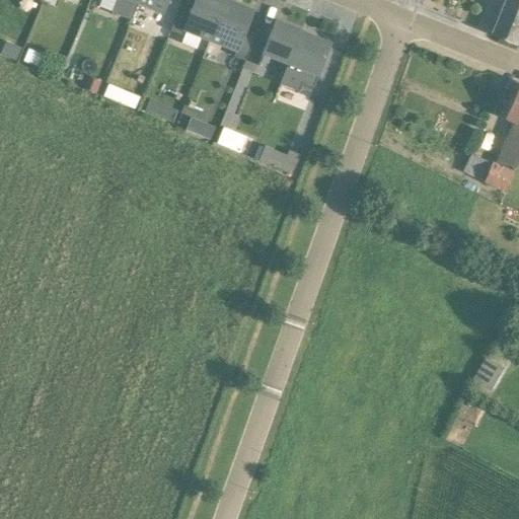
[(136,0),(114,0),(109,12),(128,19),(136,0)]
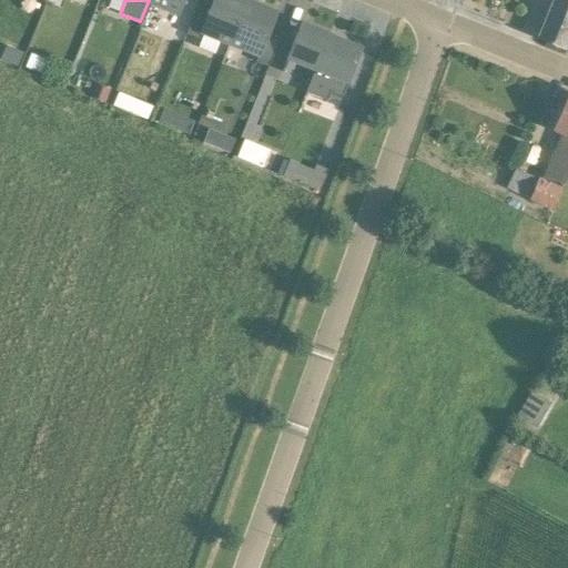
[(182,0),(149,0),(148,6),(175,17),(182,0)]
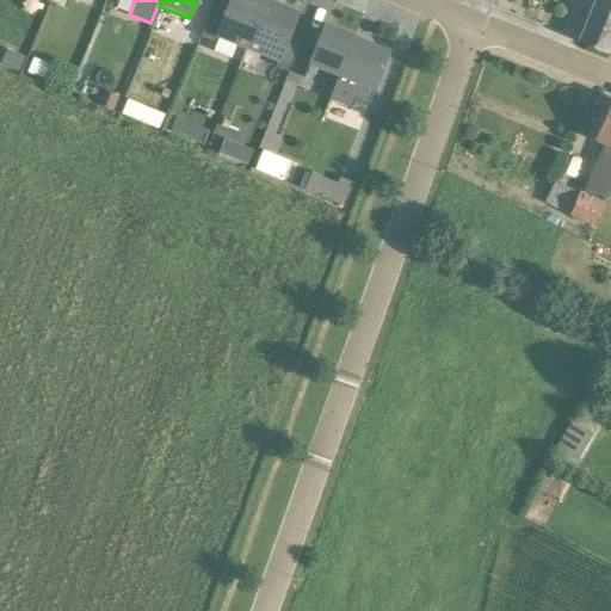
[(245,47),(263,0),(261,0),(227,0),(223,11),(210,6),(198,36),(211,41),(215,35),(245,47)]
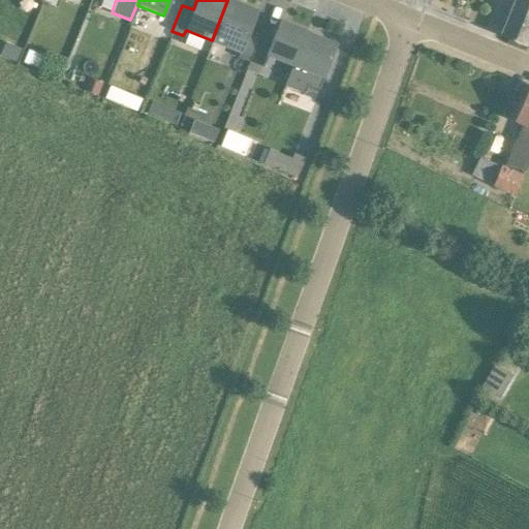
[(247,30),(254,11),(227,0),(212,40),(239,51),(236,57),(248,62),(259,35),(247,30)]
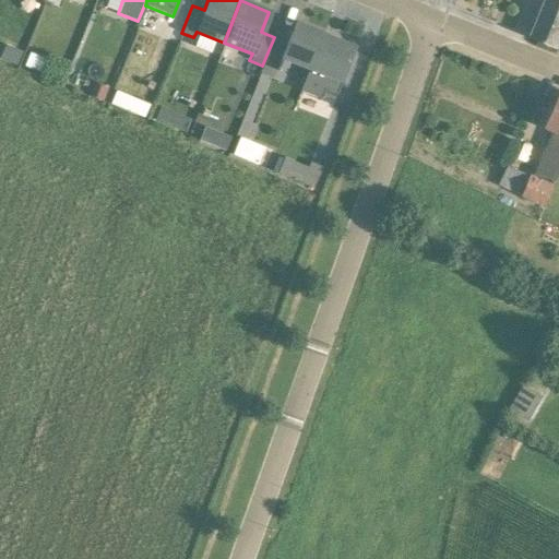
[(558,0),(539,0),(527,37),(554,48),(558,35),(558,0)]
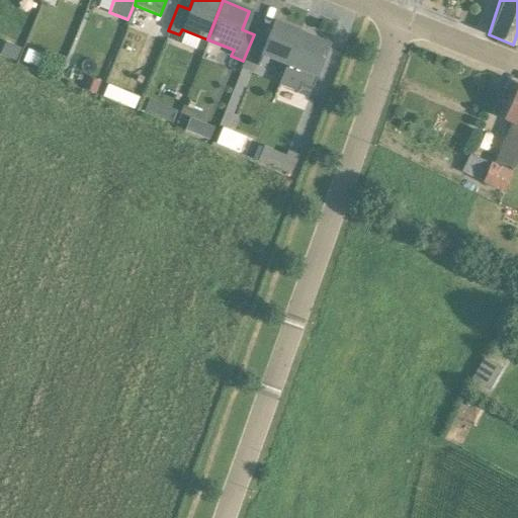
[(270,25),(260,56),(284,65),(298,30),(282,24),(280,29),(270,25)]
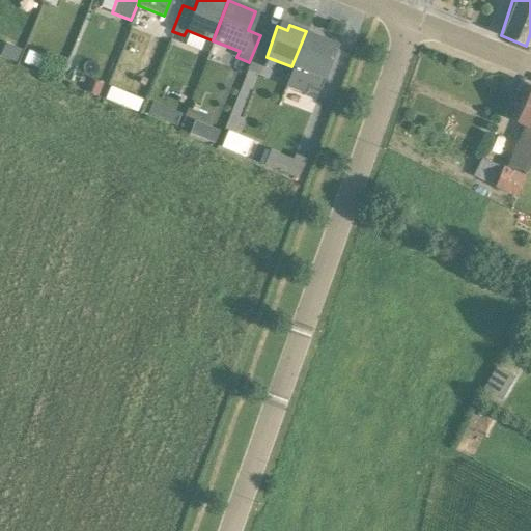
[(329,46),(331,42),(306,31),(284,86),(304,93),(307,86),(318,90),(335,49),(329,46)]
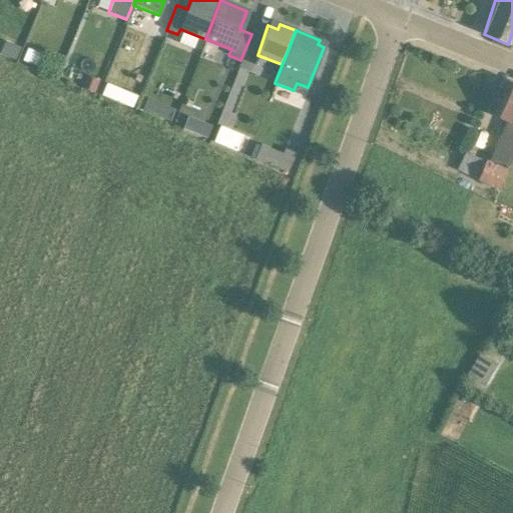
[(508,161),(512,150),(512,83),(511,83),(496,117),(504,121),(486,161),(463,152),(455,169),(495,192),(508,161)]
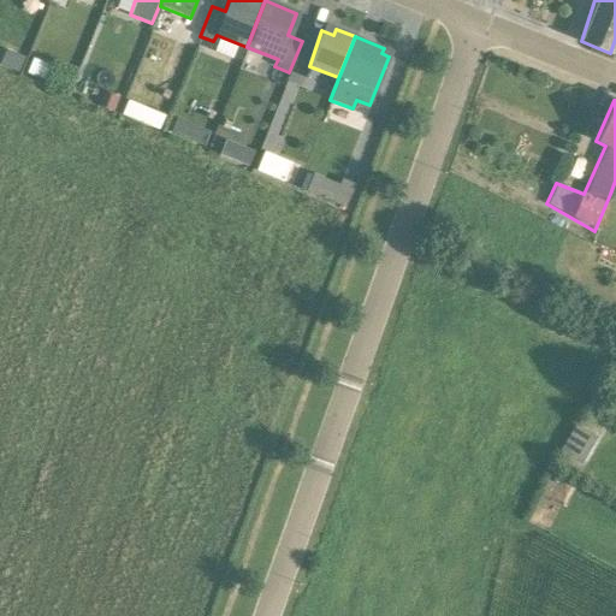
[(206,142),(211,128),(178,116),(173,130),(206,142)]
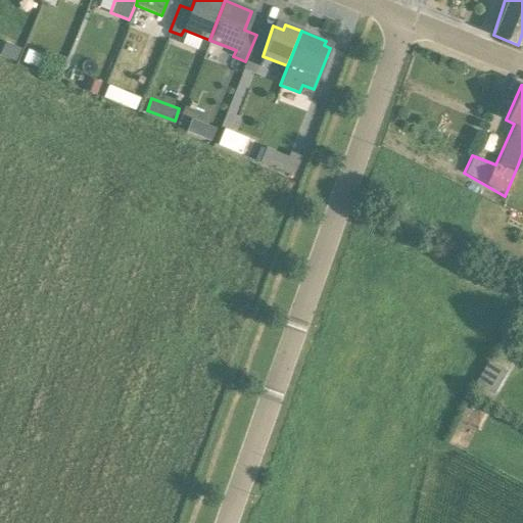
[(225,126),(220,142),(242,149),(247,133),(225,126)]
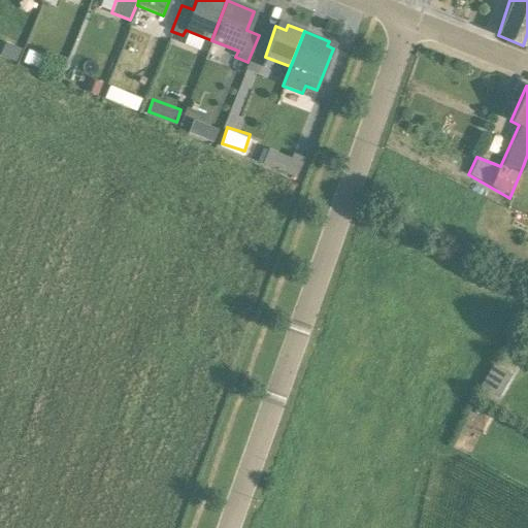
[(303,158),(284,151),(277,166),(298,173),(303,158)]
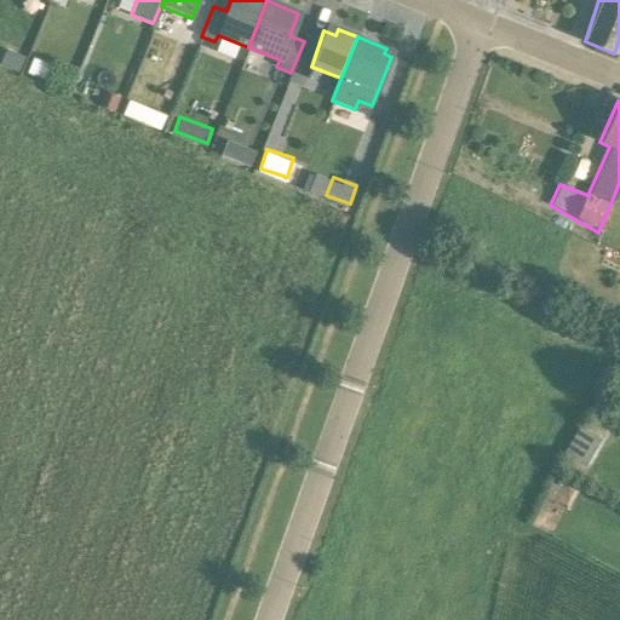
[(581,429),(569,453),(587,461),(600,438),(581,429)]
